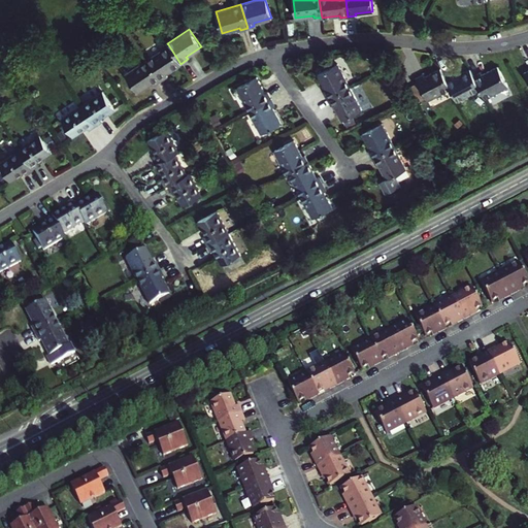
[(180,64),(168,44),(146,59),(161,79),(167,75),(166,73),(180,64)]
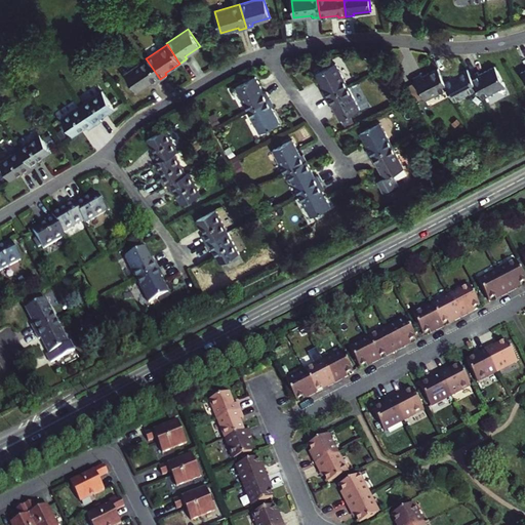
[(160,79),(146,58),(125,73),(137,91),(152,81),(154,83),(160,79)]
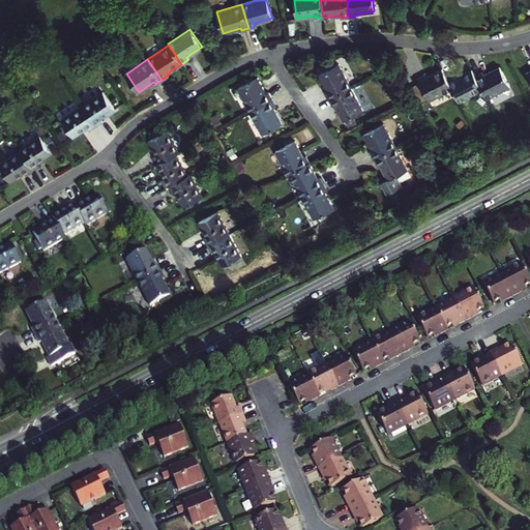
[(328,99),(351,87),(340,64),(320,75),(328,91),(325,92),(328,99)]
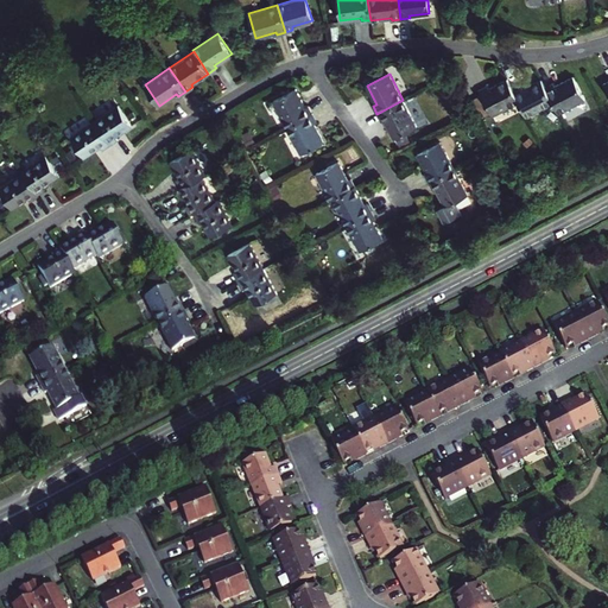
[(546,88),(553,102),(559,113),(586,100),(574,77),(556,86),(555,83),(546,88)]
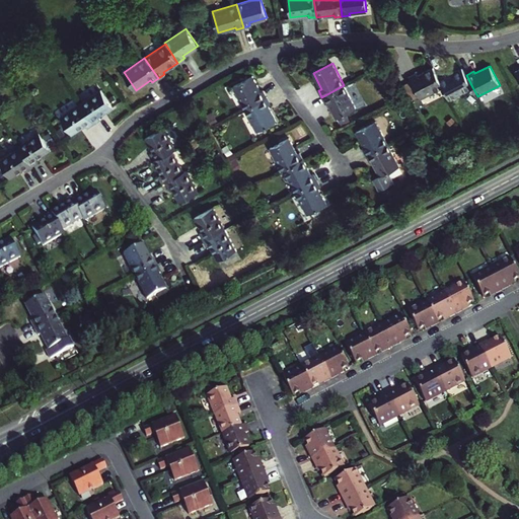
[(420,98),(443,87),(438,77),(433,68),(417,76),(416,74),(409,77),(420,98)]
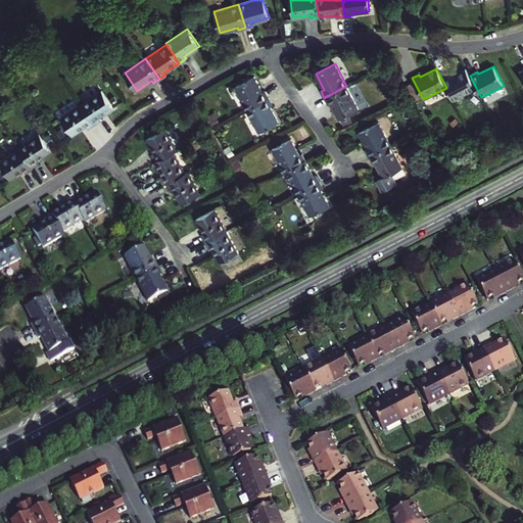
[(446,88),(453,100),(476,88),(470,76),(466,68),(450,77),(448,75),(441,78),(446,88)]
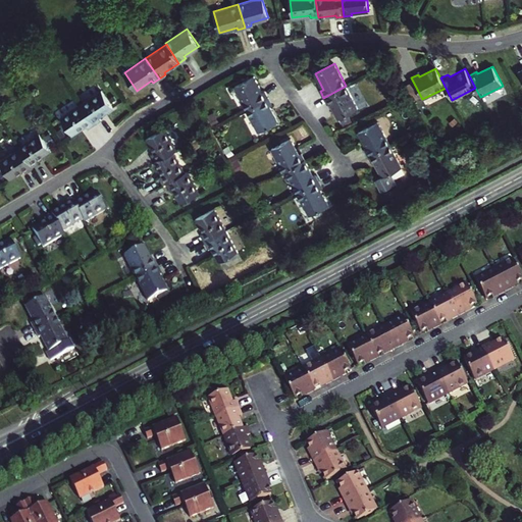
[(235,87),(247,109),(268,98),(264,91),(262,92),(254,76),(235,87)]
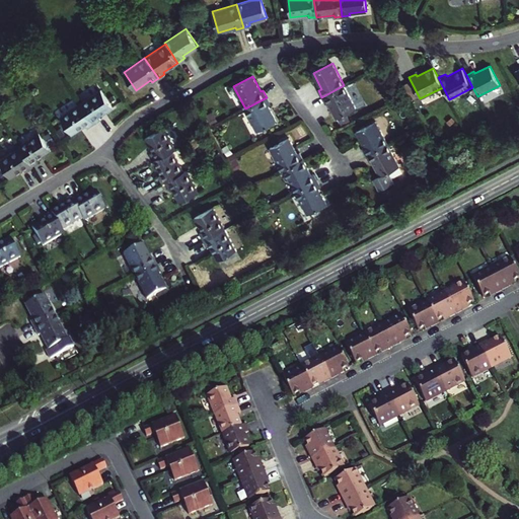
[(356,108),(344,85),(321,97),(325,103),(327,102),(336,119),(356,108)]
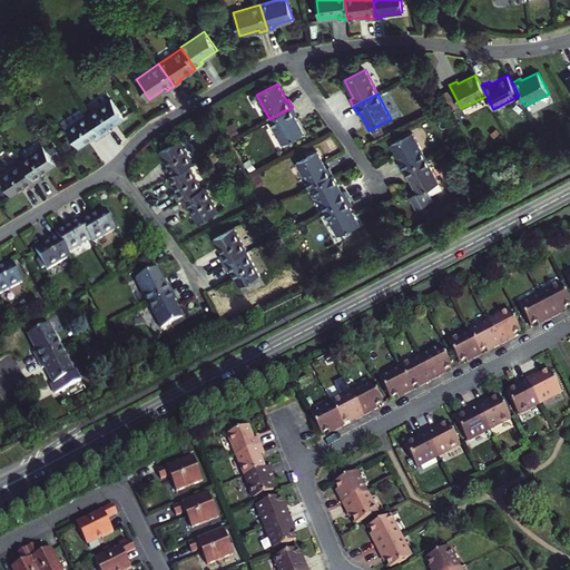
[(111,98),(89,112),(104,135),(111,129),(109,127),(125,117),(111,98)]
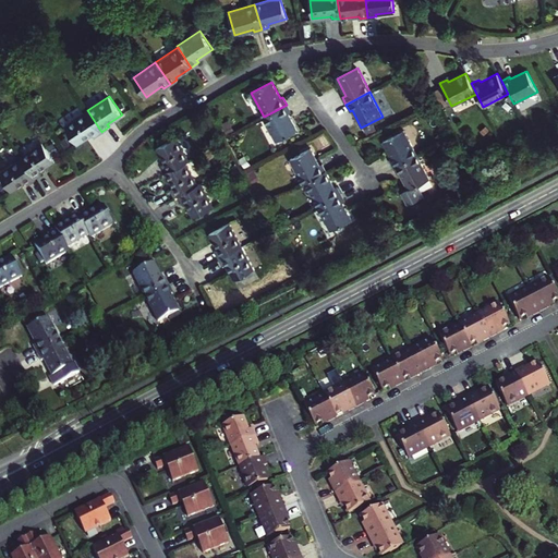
[(287,105),(264,117),(276,142),(296,131),(288,114),(291,113),(287,105)]
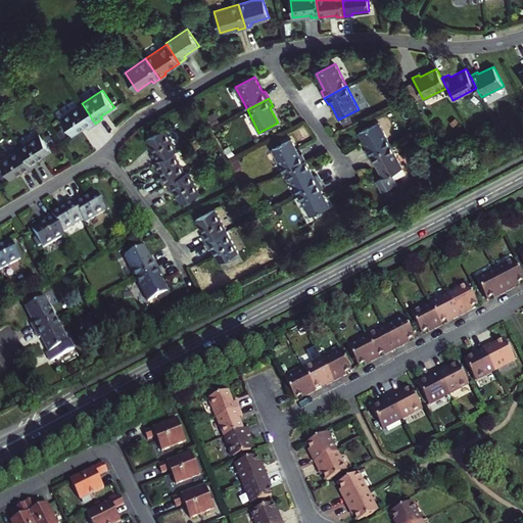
[(73,134),(86,126),(88,128),(95,124),(82,103),(61,116),(73,134)]
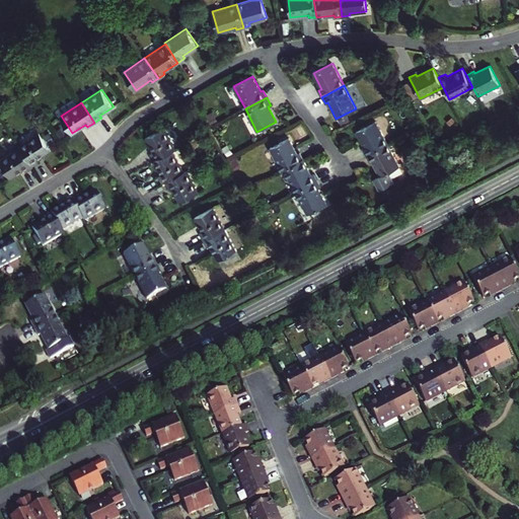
[(376,122),(356,131),(365,147),(362,149),(366,155),(387,144),(376,122)]
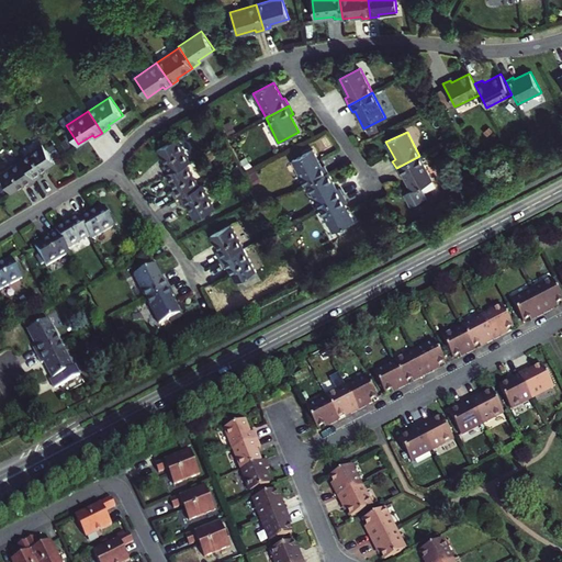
[(188,164),(191,161),(179,138),(158,148),(167,165),(164,166),(167,173),(188,164)]
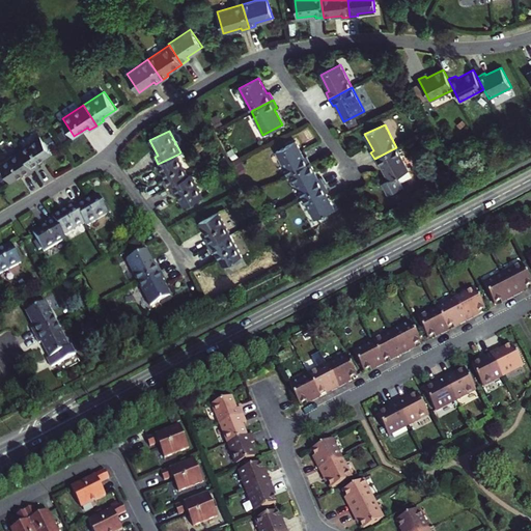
[(20,149),(33,169),(39,164),(38,162),(52,152),(40,135),(20,148),(20,149)]
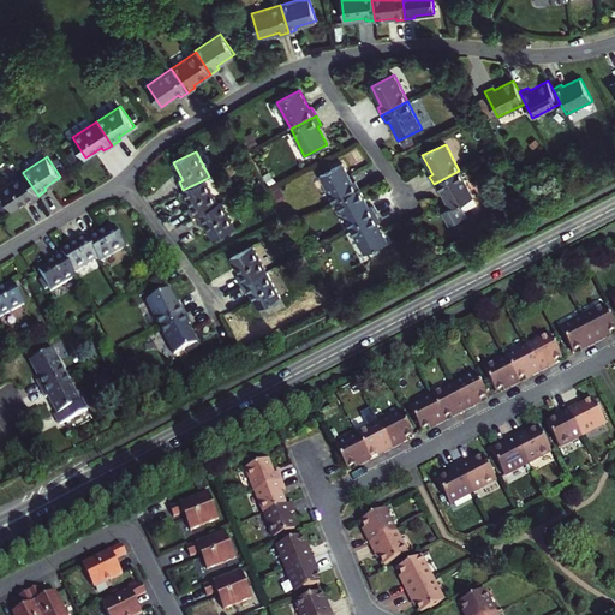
[(334,202),(336,201),(359,189),(356,180),(352,181),(342,163),(320,175),(334,202)]
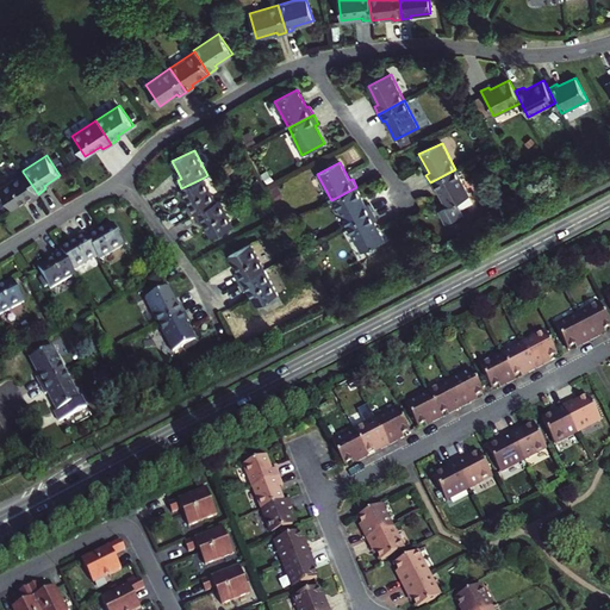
[(470,197),(455,169),(430,182),(434,191),(437,190),(447,209),(442,211),(448,222),(464,213),(459,203),(470,197)]
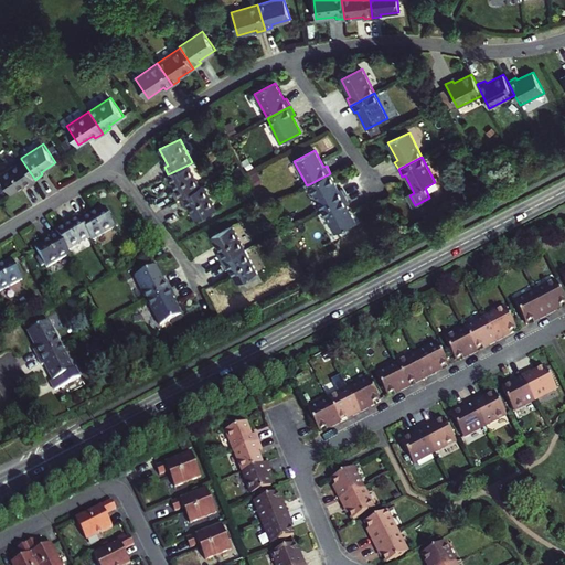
[(35,180),(21,159),(0,172),(0,174),(12,192),(27,183),(29,185),(36,181),(35,180)]
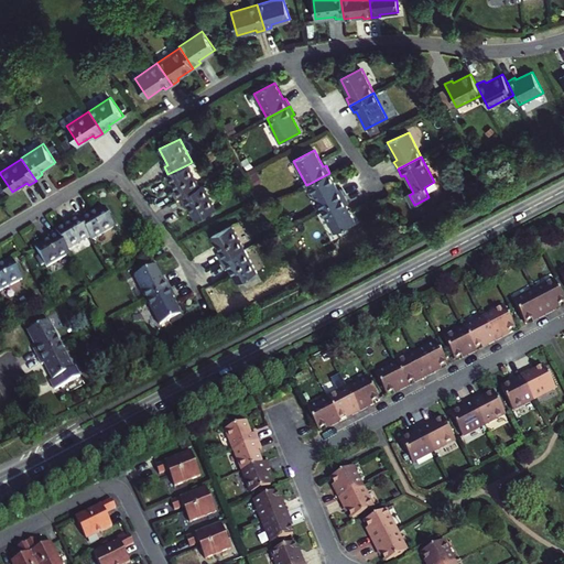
[(180,197),(201,186),(188,164),(167,174),(176,190),(172,193),(175,199),(180,197)]
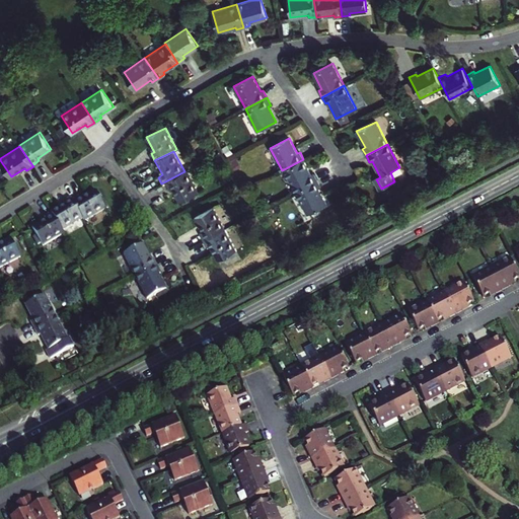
[(284,169),(295,192),(317,180),(313,172),(311,174),(303,159),(284,169)]
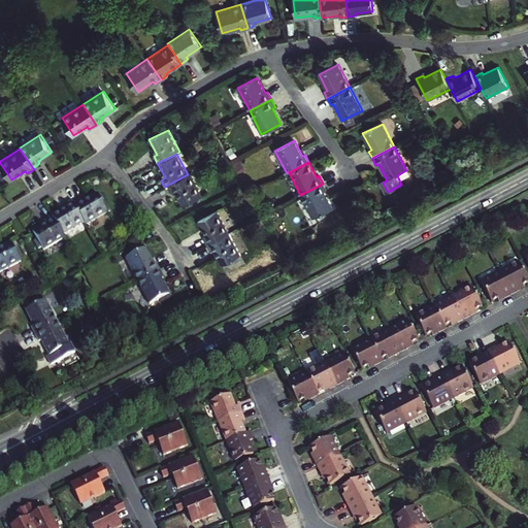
[(188,174),(168,185),(172,192),(175,190),(183,205),(201,195),(191,173),(188,174)]
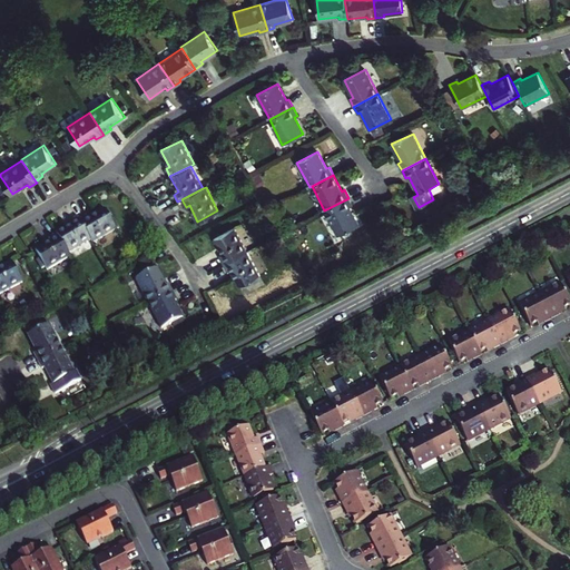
[(359,225),(350,207),(353,206),(349,198),(324,210),(337,236),(359,225)]
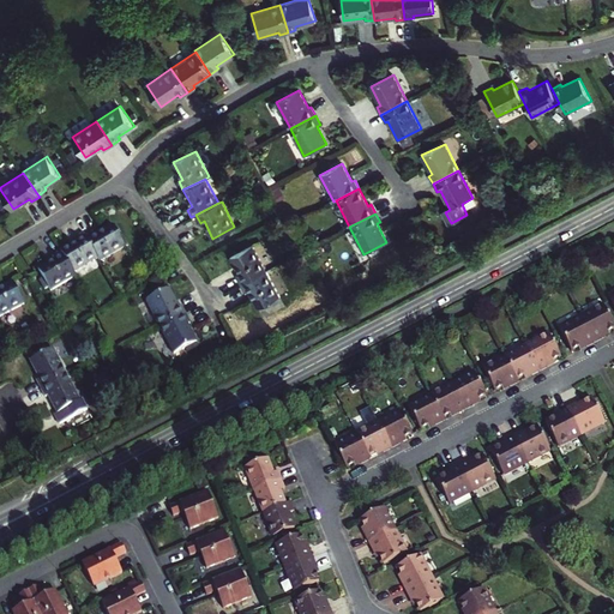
[(95,232),(86,236),(100,258),(101,262),(125,247),(113,226),(97,235),(95,232)]
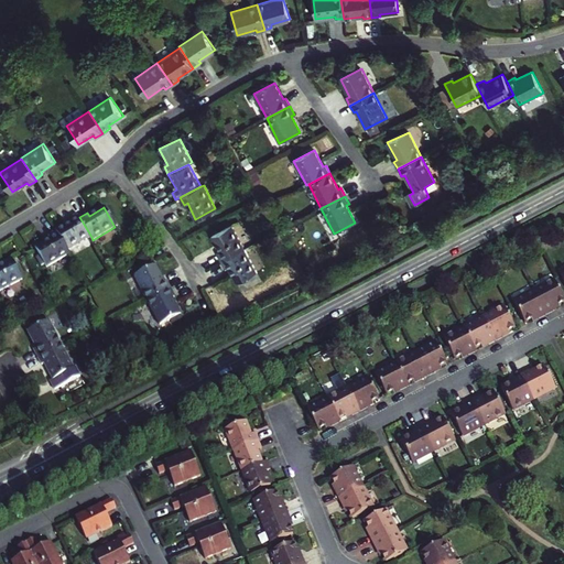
[(57,230),(68,250),(91,237),(79,217),(78,214),(72,218),(73,220),(57,230)]
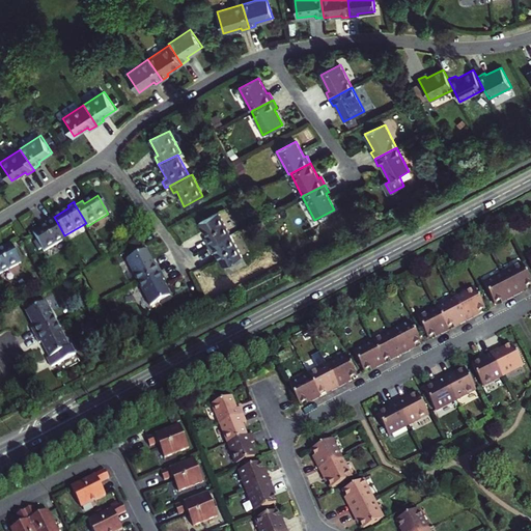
[(208,245),(229,234),(219,213),(200,223),(208,236),(205,239),(208,245)]
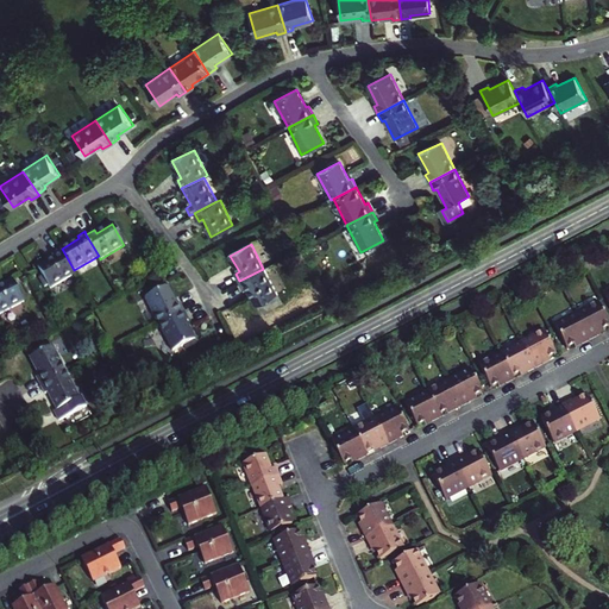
[(55,257),(39,267),(51,288),(76,274),(74,270),(62,249),(52,253),(55,257)]
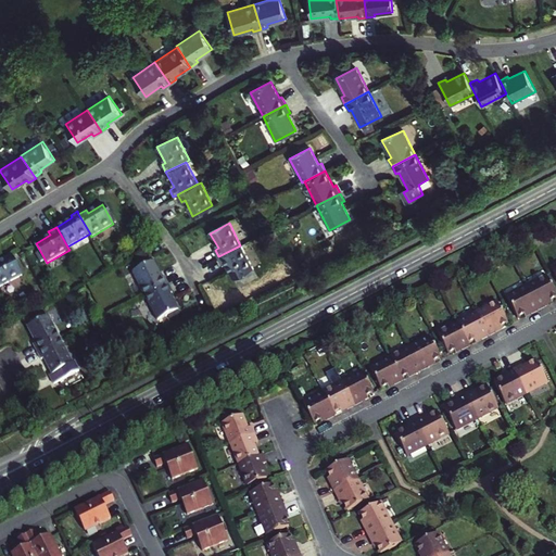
[(223,264),(226,263),(234,278),(253,268),(240,245),(218,256),(223,264)]
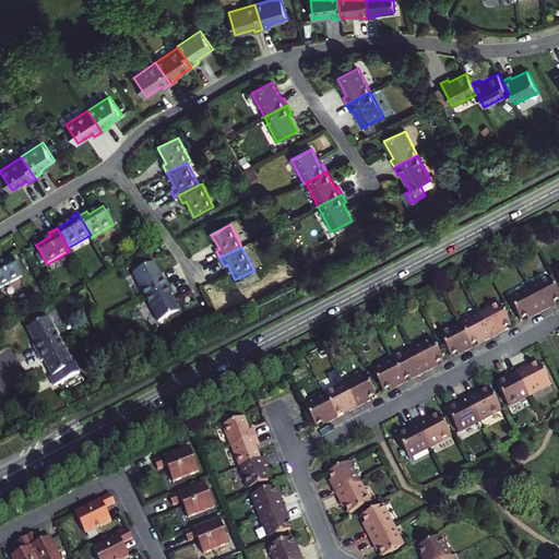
[(0,287),(23,276),(12,257),(0,262),(0,287)]
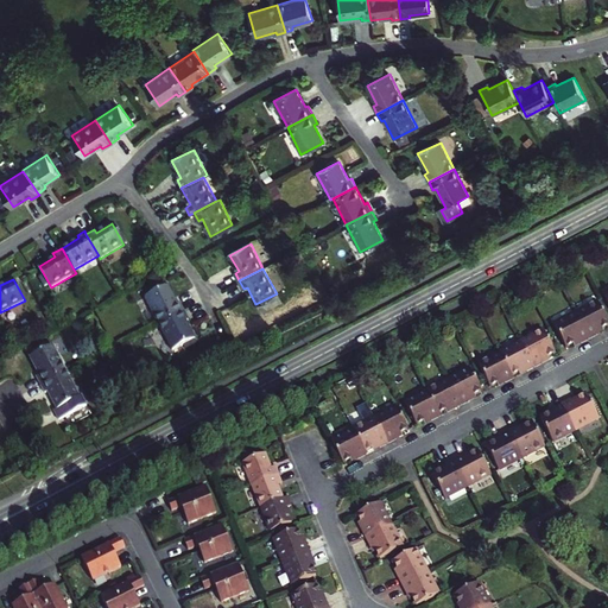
[(145,298),(158,324),(184,311),(179,303),(177,304),(168,286),(145,298)]
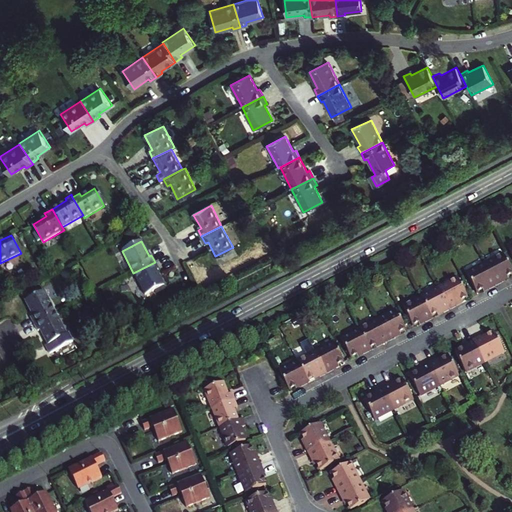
[(503,255),(484,264),(495,286),(501,283),(500,279),(506,276),(511,274),(503,255)]
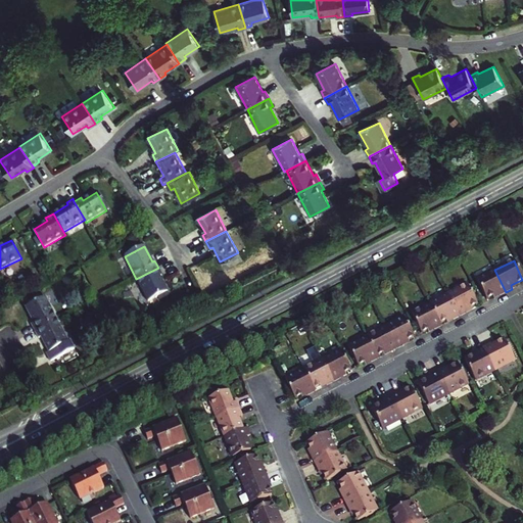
[(168,291),(159,275),(161,274),(158,268),(136,279),(148,301),(168,291)]
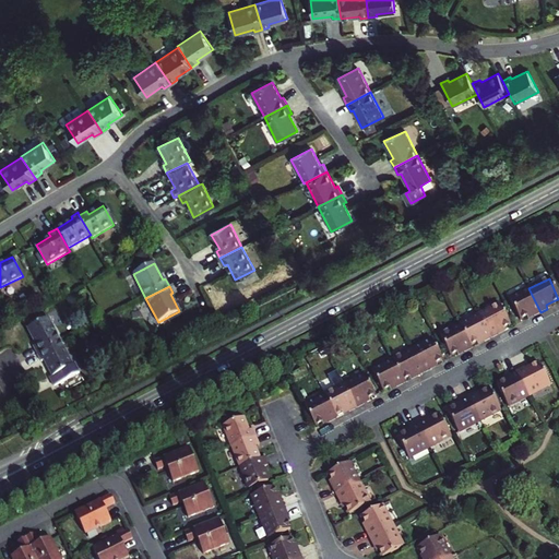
[(518,320),(524,316),(531,313),(533,317),(540,312),(528,288),(508,299),(518,320)]
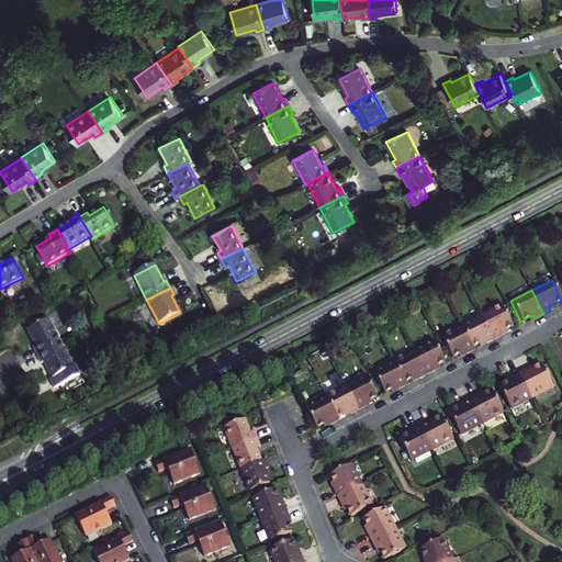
[(501,307),(480,317),(492,340),(499,337),(498,334),(504,330),(510,327),(501,307)]
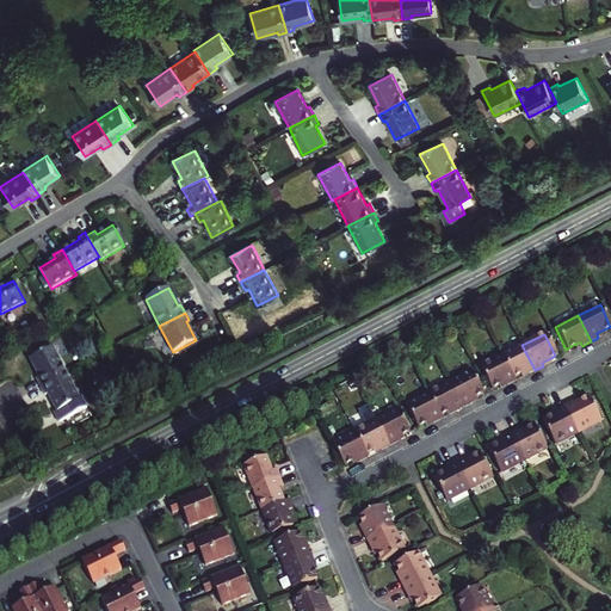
[(522,345),(500,356),(511,378),(517,375),(525,371),(526,375),(535,370),(522,345)]
